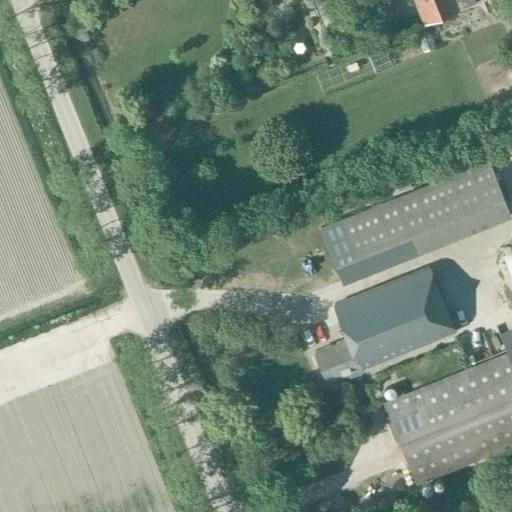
[(473,5),(471,0),(412,0),(423,26),(473,5)]
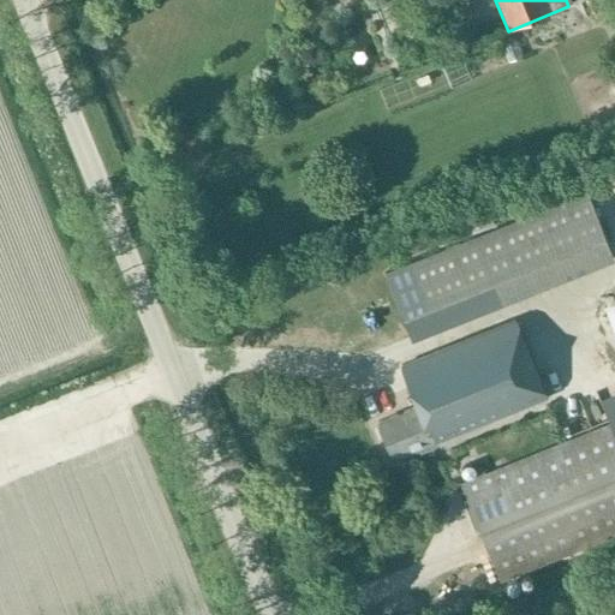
[(383,274),(412,342),(614,260),(586,191),(383,274)]
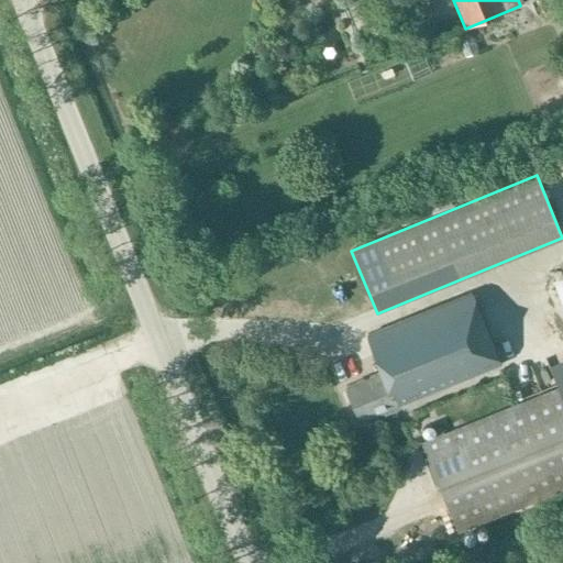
[(562,276),(553,280),(562,306),(562,276)]
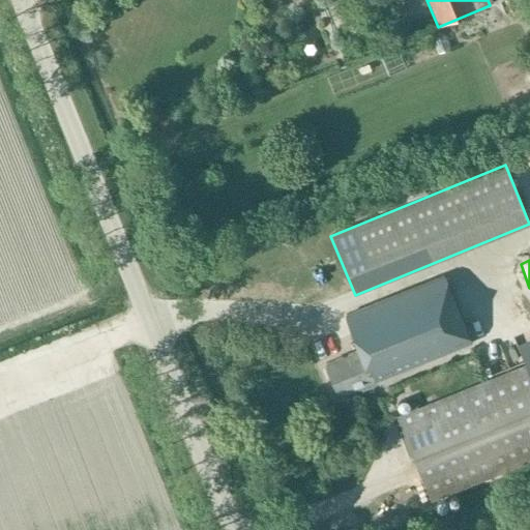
[(325,364),(342,395),(471,343),(444,274),(343,314),(358,351),(325,364)]
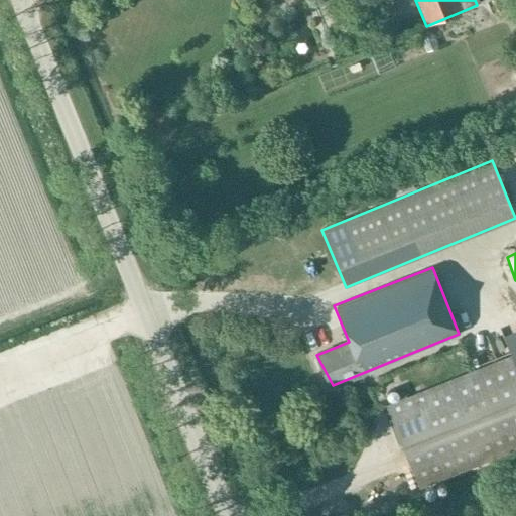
[(515,329),(503,334),(512,357),(386,405),(419,489),(515,448),(515,329)]
